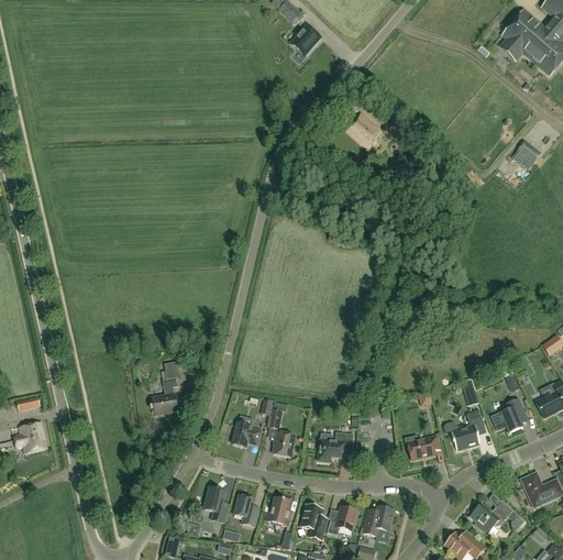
[(272,0),(271,1),(278,9),(295,24),(300,18),(304,14),(306,12),(302,9),(300,11),(290,3),(287,0),(286,0),(272,0)]
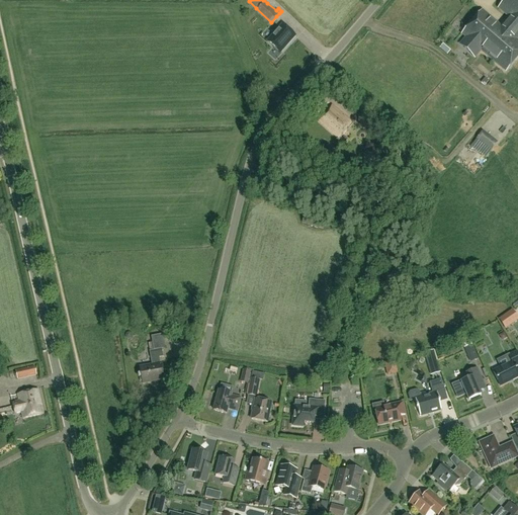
[(504,0),(500,5),(510,14),(500,25),(482,9),(463,31),(467,34),(461,43),(473,54),(481,46),(506,67),(517,53),(517,39),(514,37),(517,32),(517,0),(504,0)]
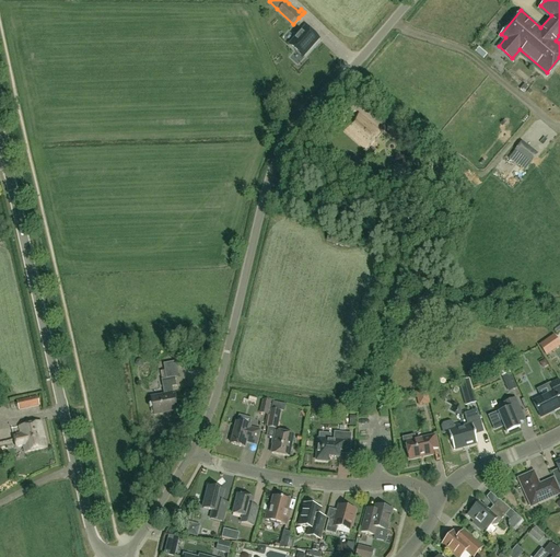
[(304,24),(291,39),(300,48),(305,53),(310,47),(319,36),(307,25),(305,24),(304,24)]
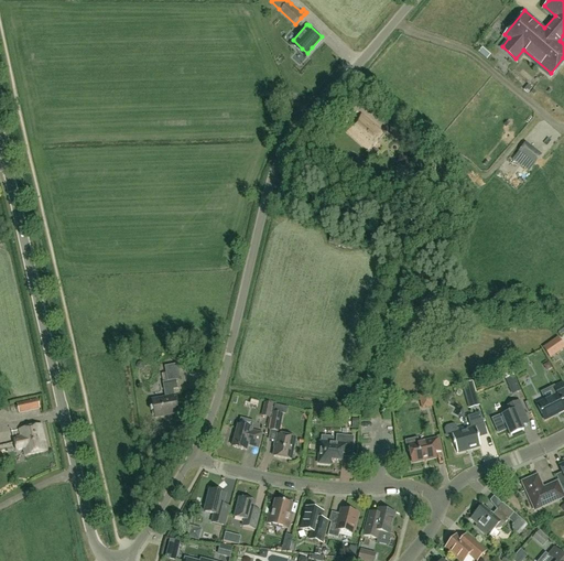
[(295,27),(289,31),(293,36),(300,32),(295,27)]
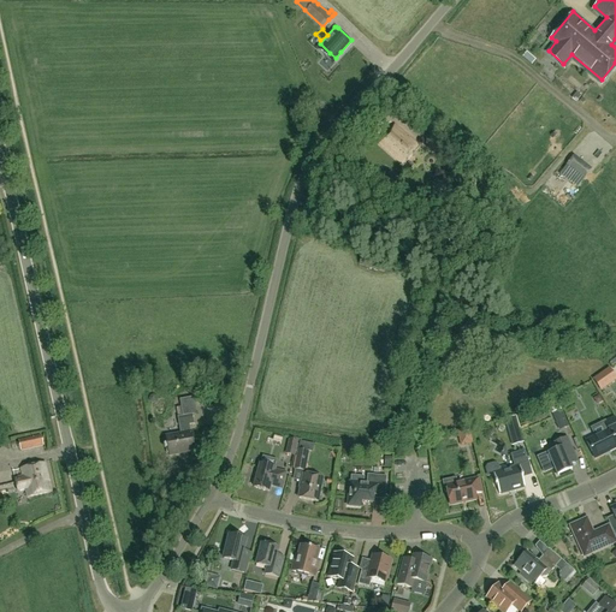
[(402,161),(419,142),(395,123),(379,141),(402,161)]
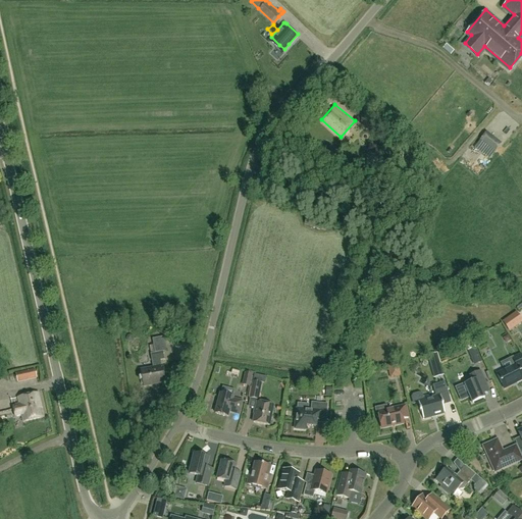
[(486,128),(480,137),(494,149),(501,141),(486,128)]
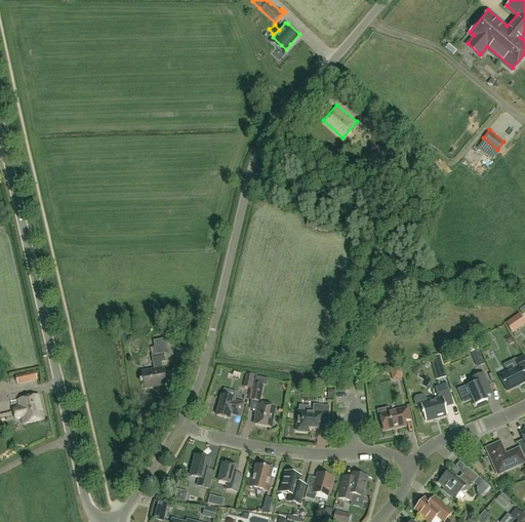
[(309,214),(308,216),(306,223),(319,228),(323,229),(323,228),(327,229),(329,223),(325,221),(326,218),(309,214)]
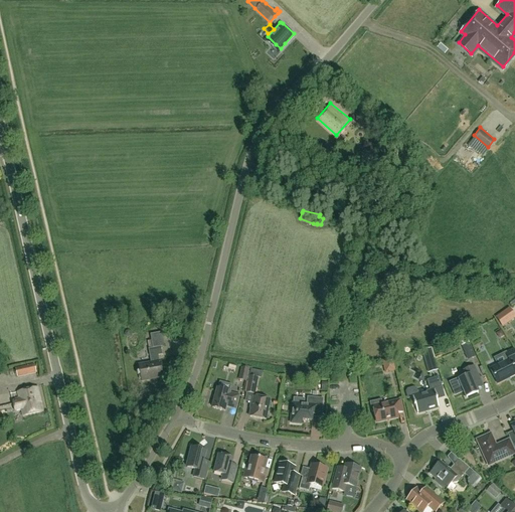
[(514,309),(510,303),(497,313),(504,322),(514,313),(514,309)]
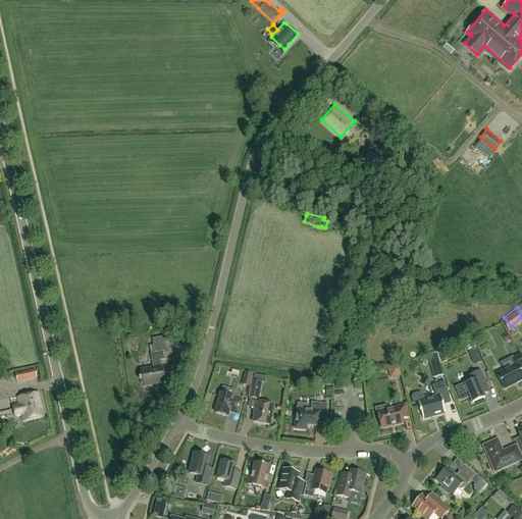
[(161,358),(164,357),(163,349),(151,351),(153,365),(141,367),(143,383),(165,379),(162,363),(162,364),(161,358)]
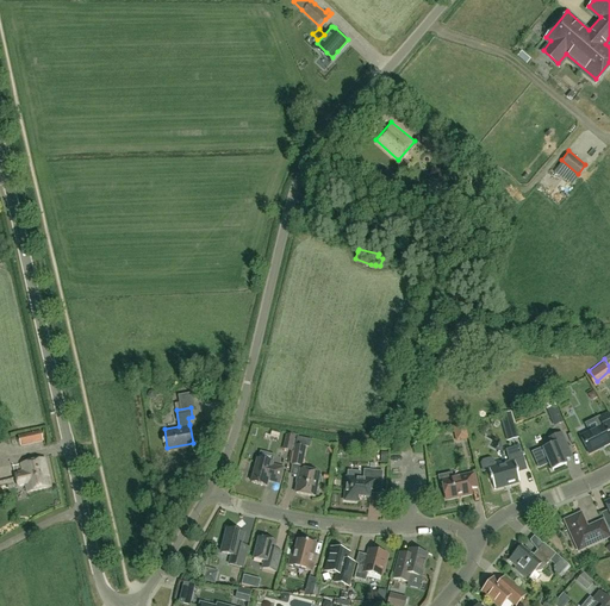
[(559,407),(558,407),(548,411),(554,424),(564,419),(559,407)]
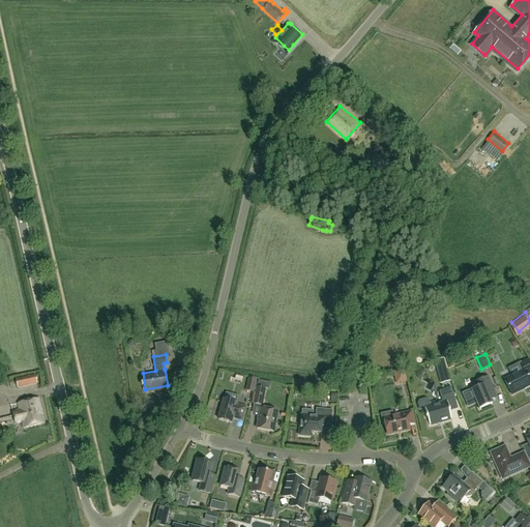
[(438,371),(440,381),(450,378),(444,356),(437,358),(440,371),(438,371)]
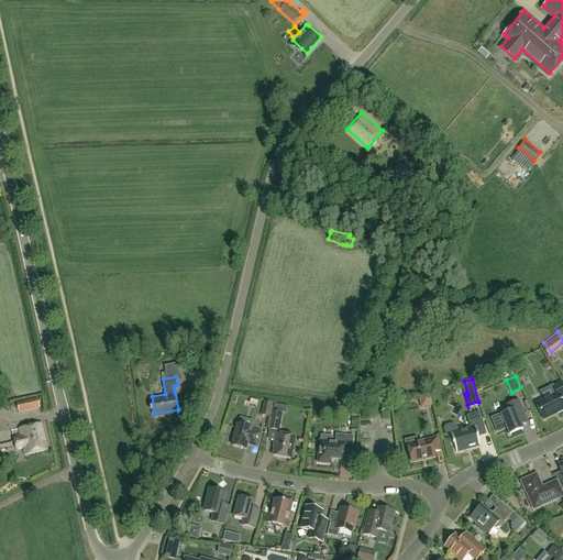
[(552,384),(555,391),(536,401),(543,417),(562,406),(562,401),(561,396),(562,394),(562,383),(561,380),(552,384)]
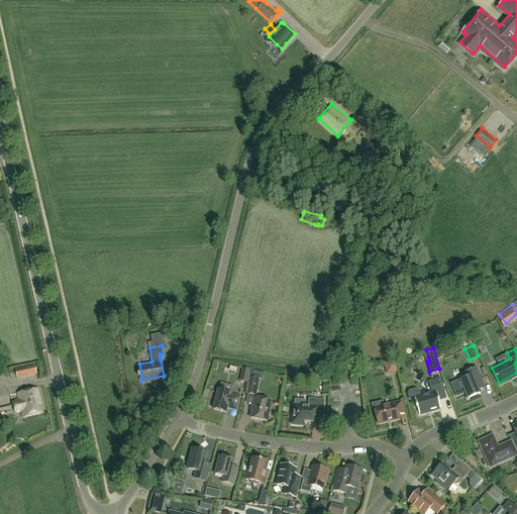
[(384,358),(385,367),(396,364),(395,356),(384,358)]
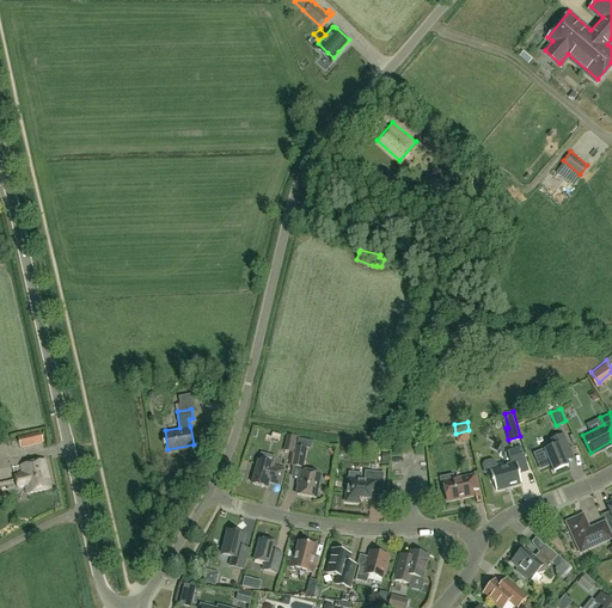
[(20,444),(42,440),(40,430),(19,435),(20,444)]
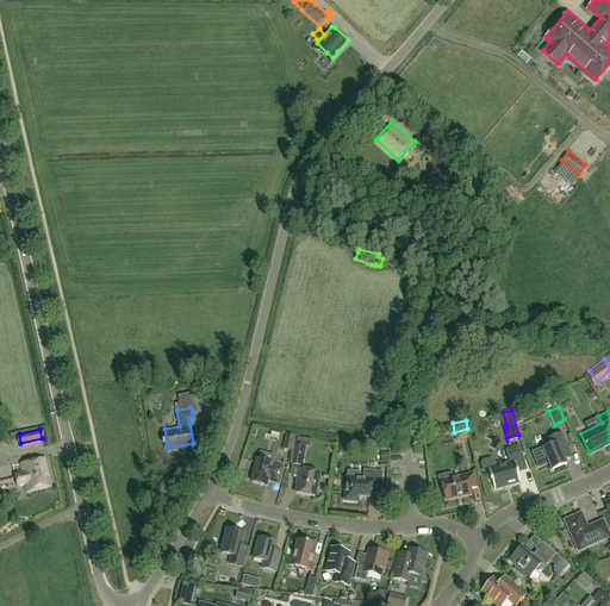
[(552,442),(543,445),(552,467),(566,461),(565,457),(571,454),(561,430),(549,436),(552,442)]
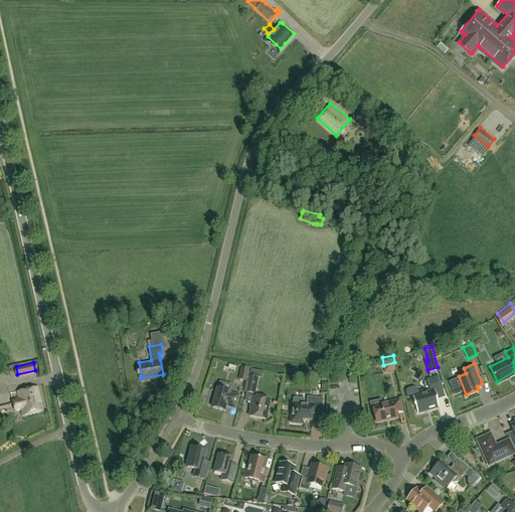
[(242,365),(239,377),(246,378),(249,367),(242,365)]
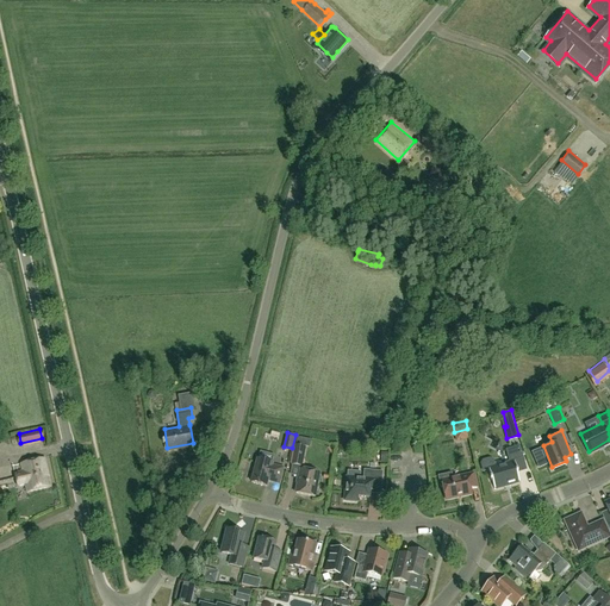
[(511,444),(515,456),(523,454),(520,442),(511,444)]
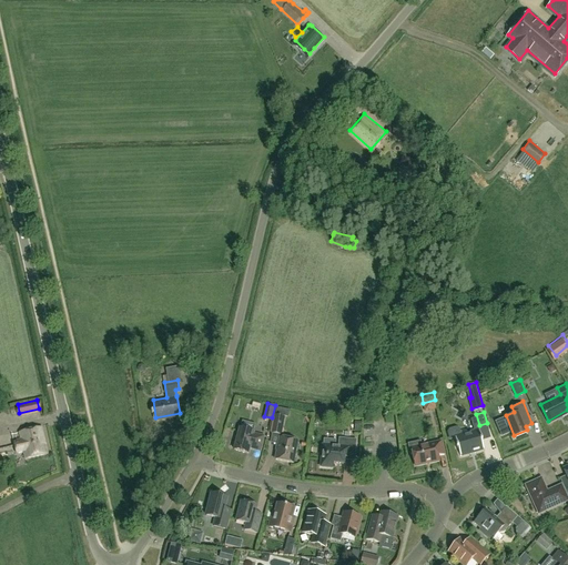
[(275,413),(274,419),(272,430),(281,432),(284,414),(275,413)]
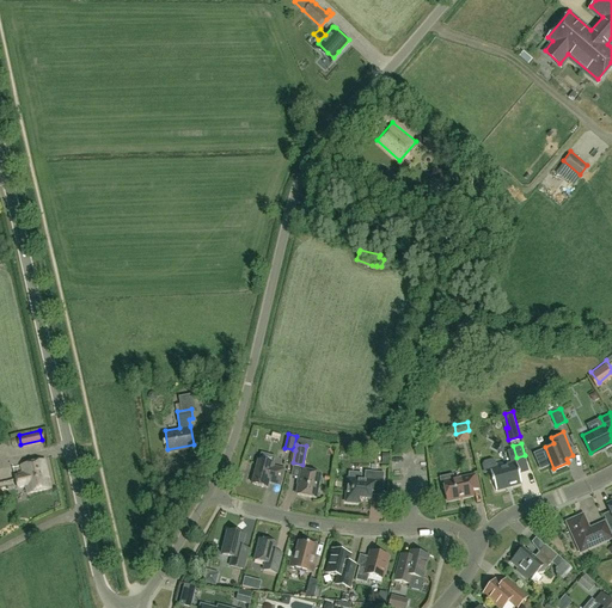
[(26,491),(51,485),(44,456),(20,462),(23,472),(14,473),(17,484),(25,483),(26,491)]
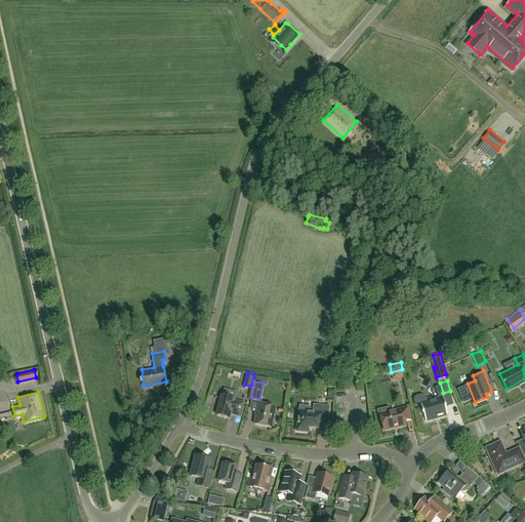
[(420,402),(426,418),(447,412),(445,405),(446,404),(443,395),(427,400),(425,394),(421,392),(415,394),(413,397),(415,404),(420,402)]
